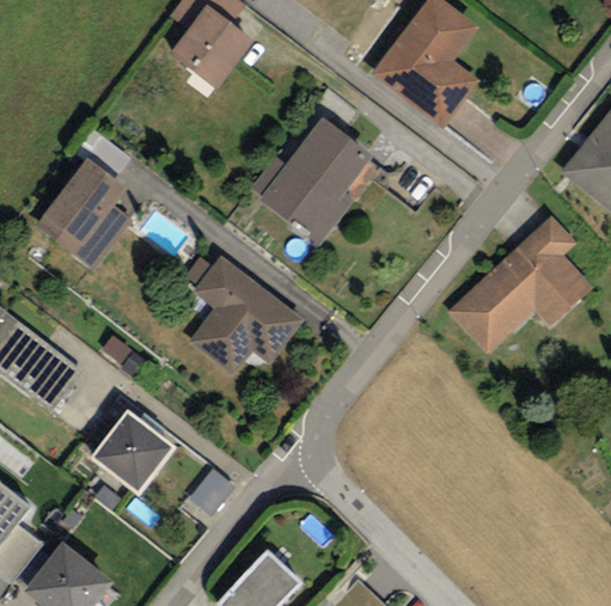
[(426,0),(372,73),(444,124),(477,80),(451,60),(476,28),(440,0),(426,0)]
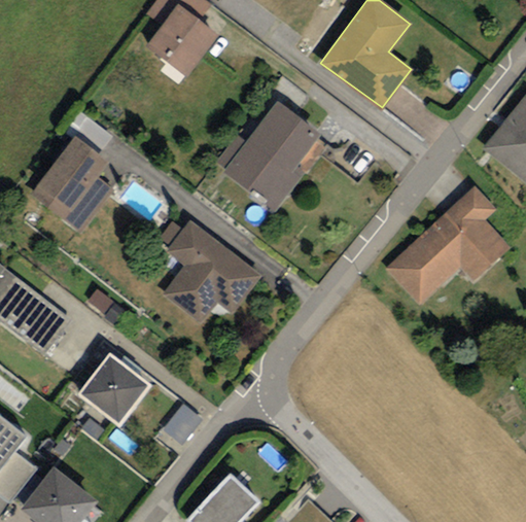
[(147,48),(187,77),(218,33),(179,4),(147,48)]
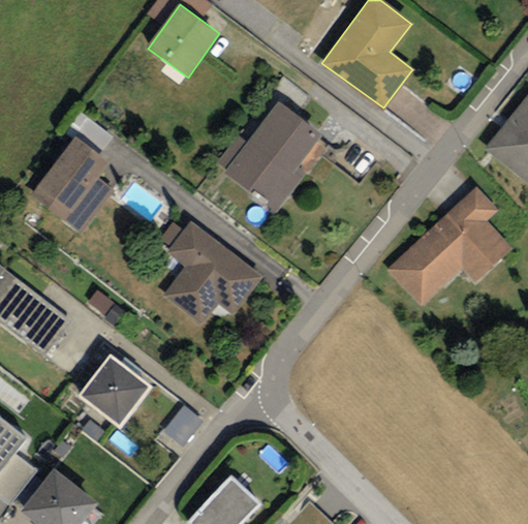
[(527,93),(484,147),(527,182),(527,93)]
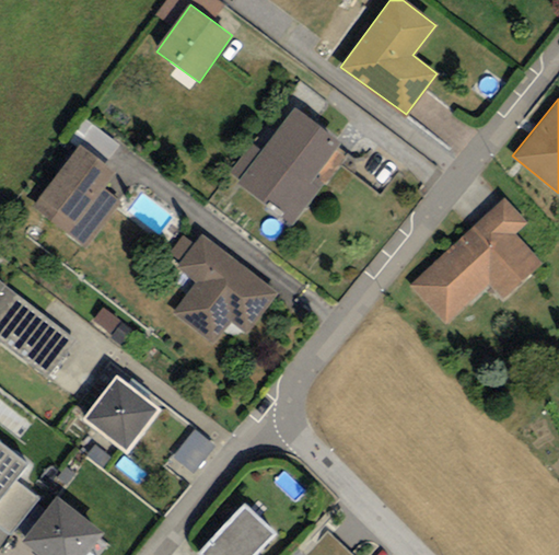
[(295,107),(237,181),(293,223),(325,183),(316,175),(341,143),(295,107)]
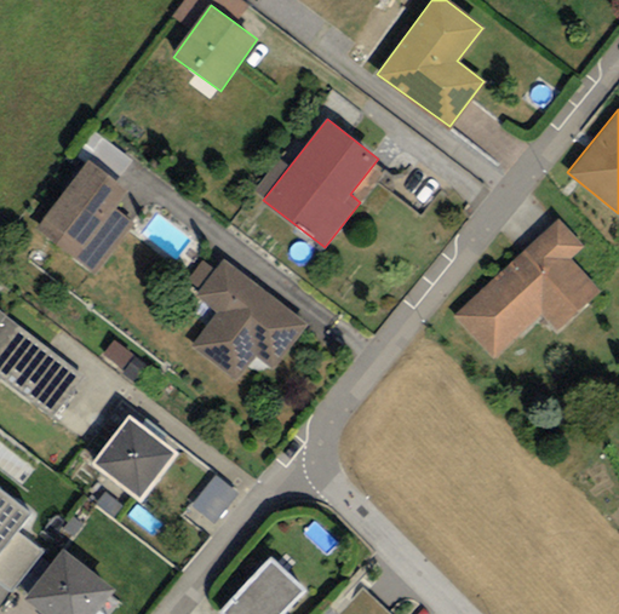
[(87,160),(36,228),(96,273),(135,222),(116,207),(129,191),(87,160)]
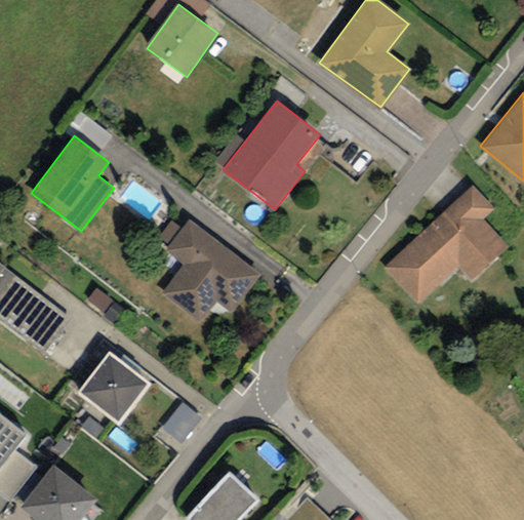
[(475,183),(385,265),(419,303),(460,265),(474,278),(510,246),(483,217),(493,207),(475,183)]
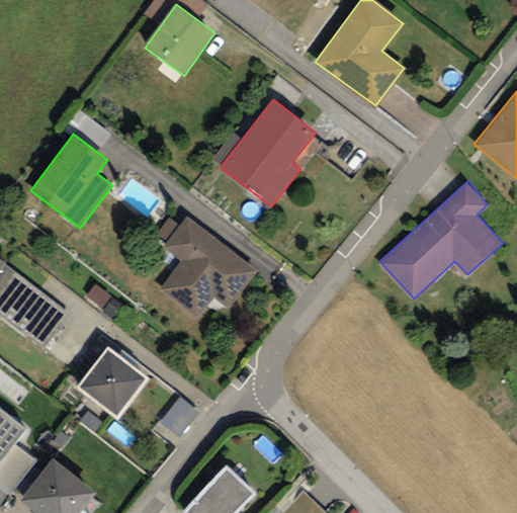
[(257,270),(186,216),(164,244),(182,258),(159,287),(197,317),(213,295),(229,307),(257,270)]
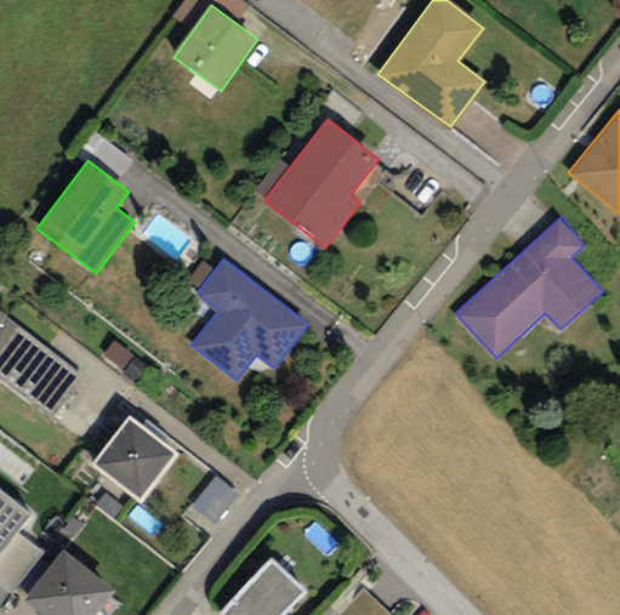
[(84,375),(0,312),(0,376),(52,416),(84,375)]
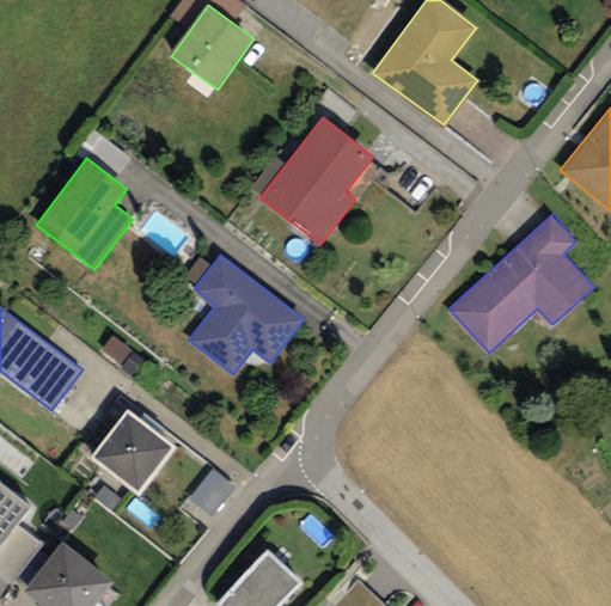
[(129,415),(95,457),(139,493),(173,450),(129,415)]
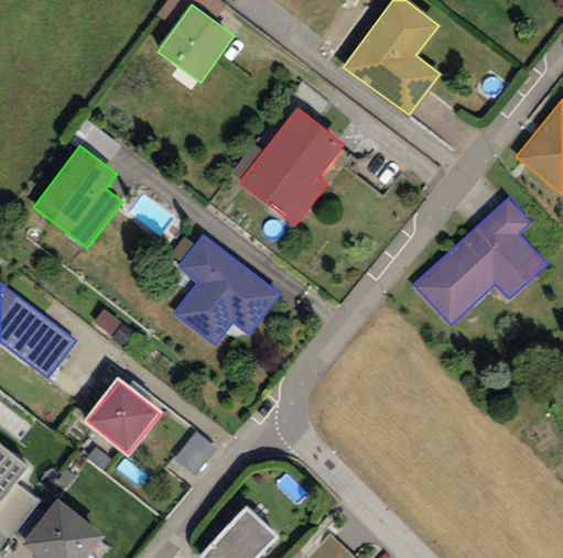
[(217,447),(196,431),(175,457),(195,473),(217,447)]
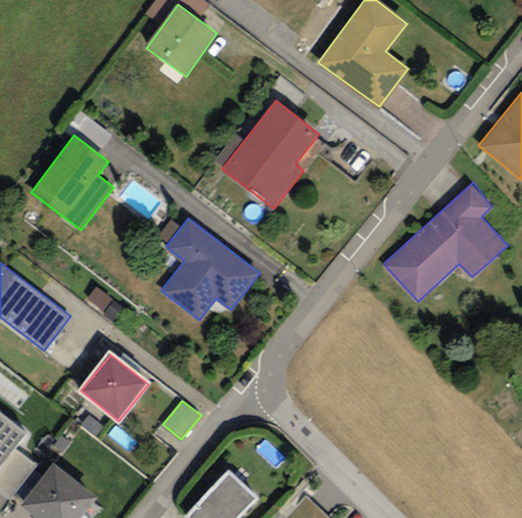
[(0,463),(25,432),(0,412),(0,463)]
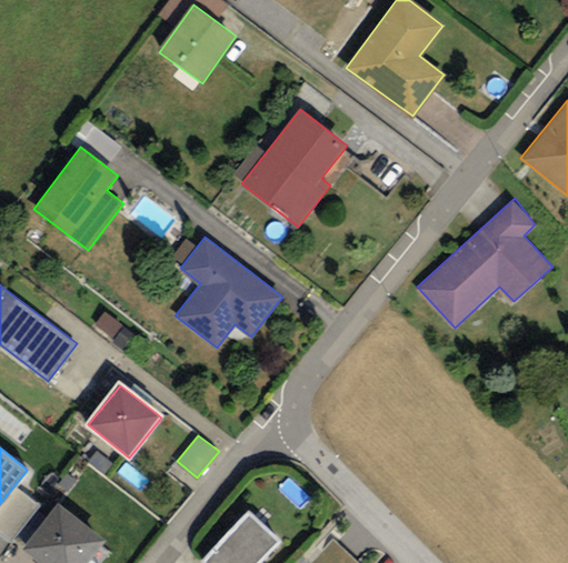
[(57,506),(22,549),(38,562),(91,562),(106,545),(57,506)]
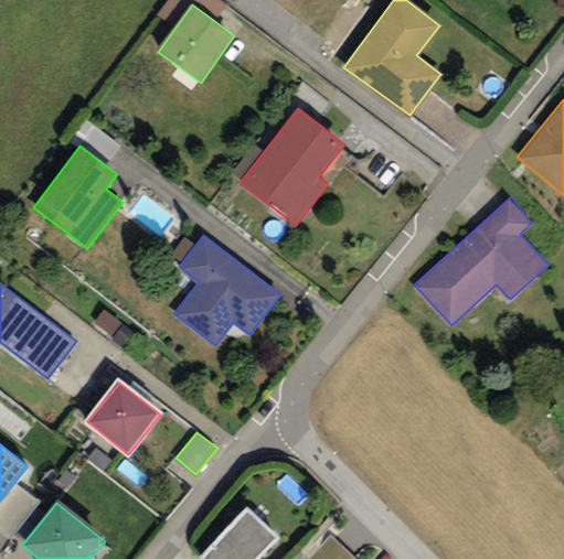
[(248,508),(201,558),(202,558),(261,558),(280,538),(248,508)]
